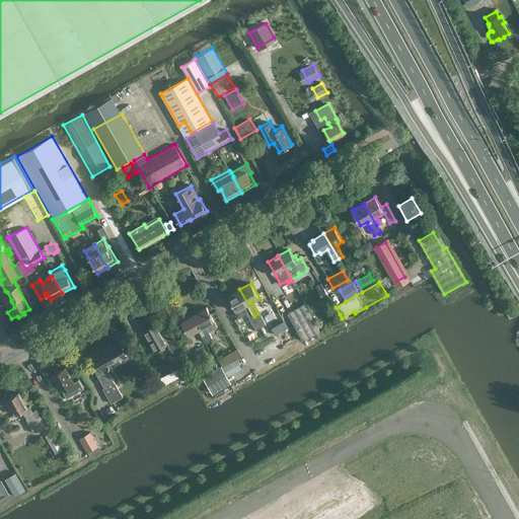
[(325,303),(331,300),(321,283),(315,286),(325,303)]
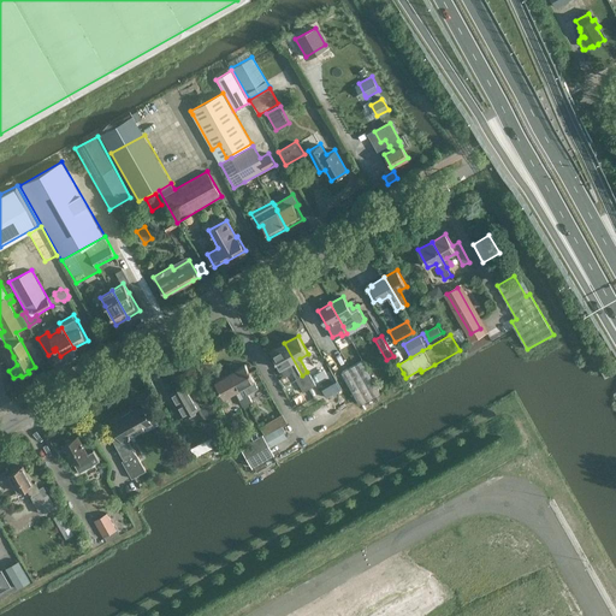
[(271,350),(285,377),(294,372),(297,378),(302,375),(284,343),(271,350)]
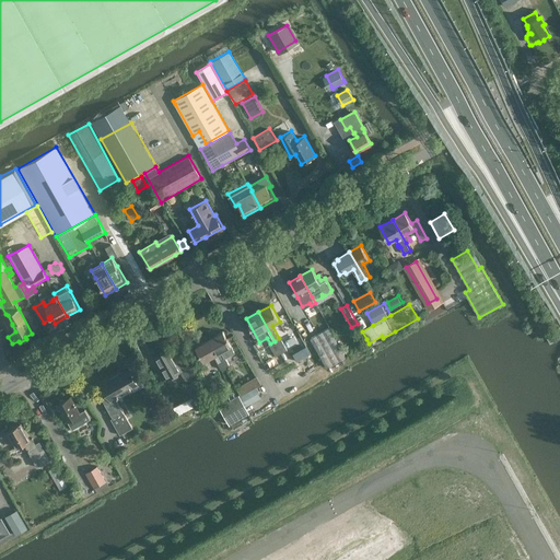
[(327,368),(346,358),(329,328),(311,338),(327,368)]
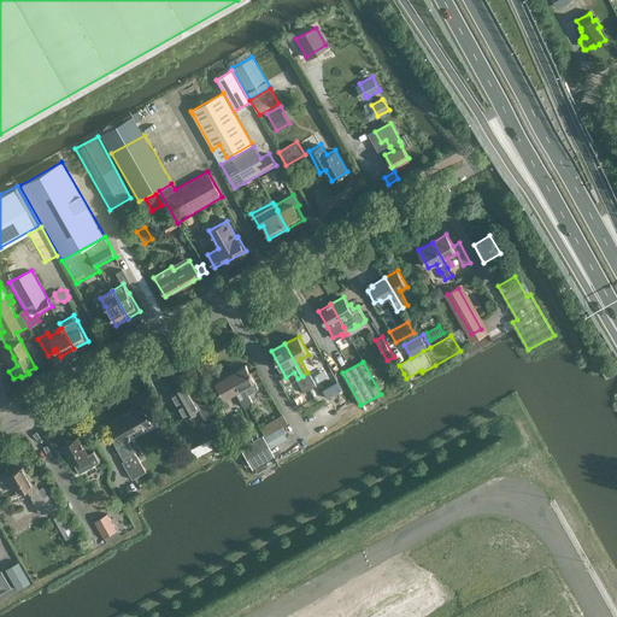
[(230,374),(248,405),(253,403),(248,395),(259,388),(246,365),(230,374)]
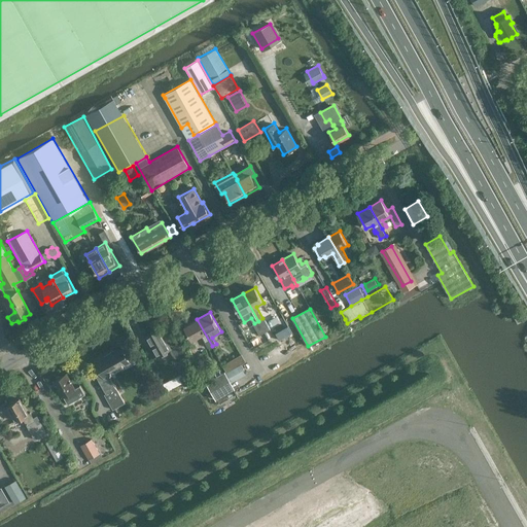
[(262,318),(258,321),(265,332),(271,329),(264,318),(262,318)]
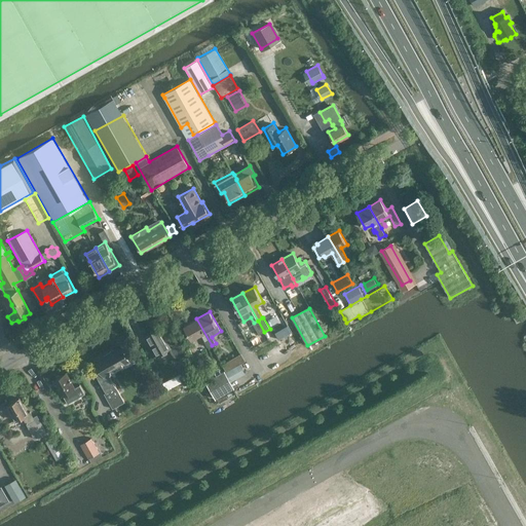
[(183,326),(192,340),(200,335),(208,347),(212,345),(196,318),(183,326)]
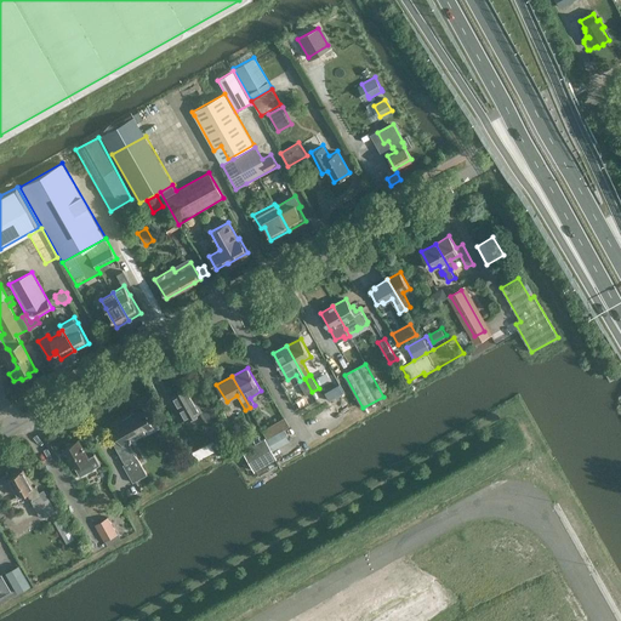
[(300,381),(298,382),(306,396),(312,392),(305,379),(300,381)]
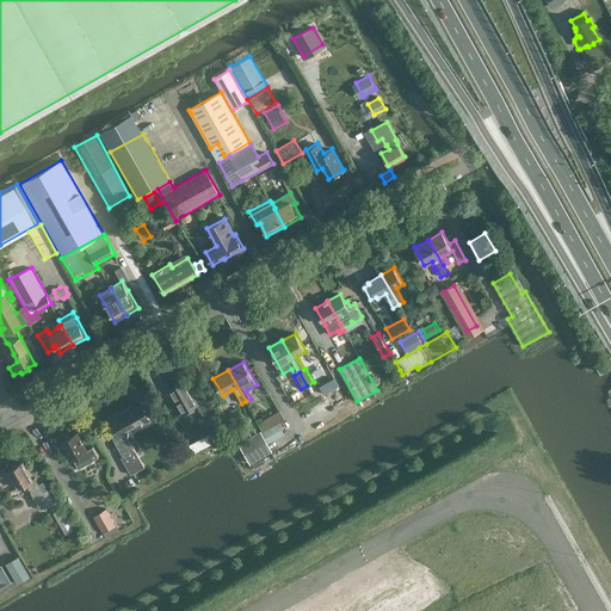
[(181,412),(191,407),(197,402),(184,380),(168,389),(181,412)]
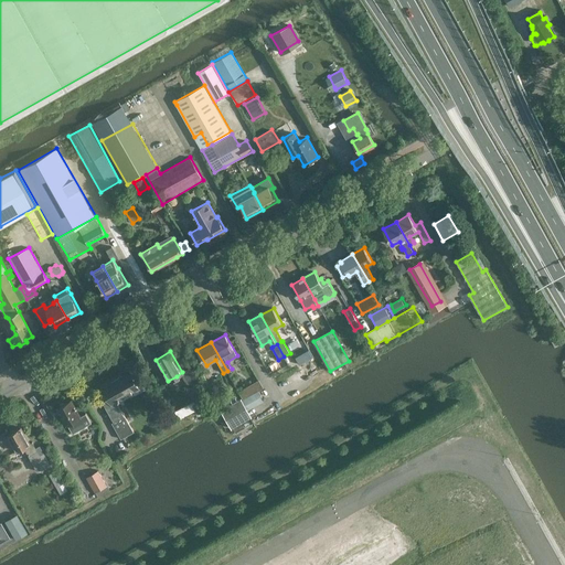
[(306,352),(297,355),(300,362),(309,359),(306,352)]
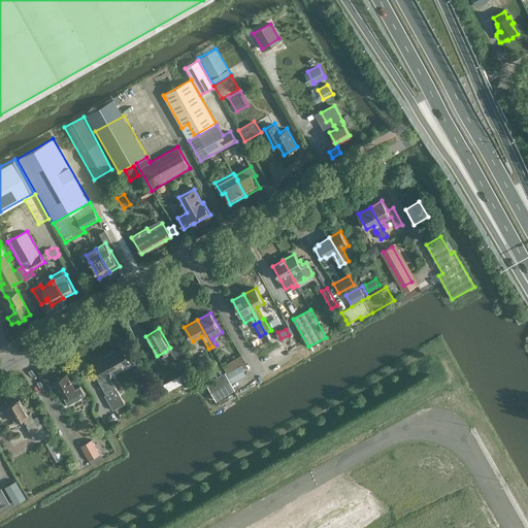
[(109,376),(131,363),(129,360),(134,356),(127,344),(122,348),(120,345),(95,359),(102,372),(96,375),(106,393),(104,394),(112,409),(125,402),(122,398),(117,388),(117,389),(109,376)]
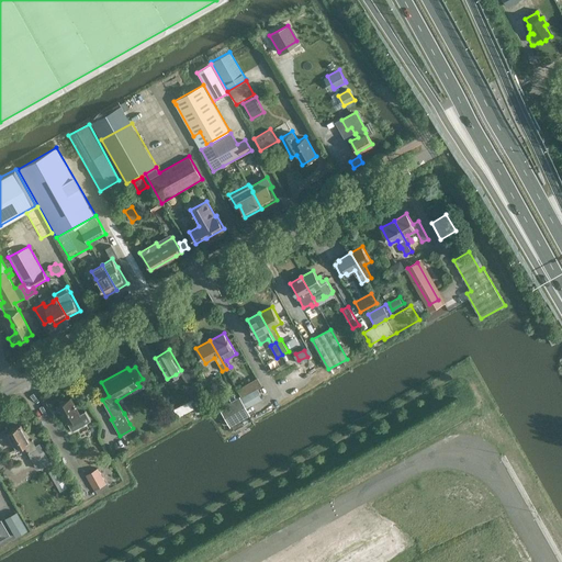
[(256,389),(243,396),(239,397),(246,409),(262,400),(256,389)]
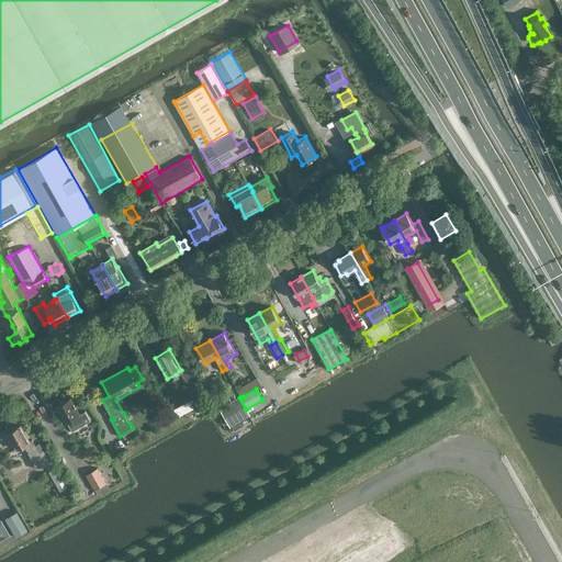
[(246,409),(239,397),(239,396),(221,407),(232,425),(249,415),(246,409)]
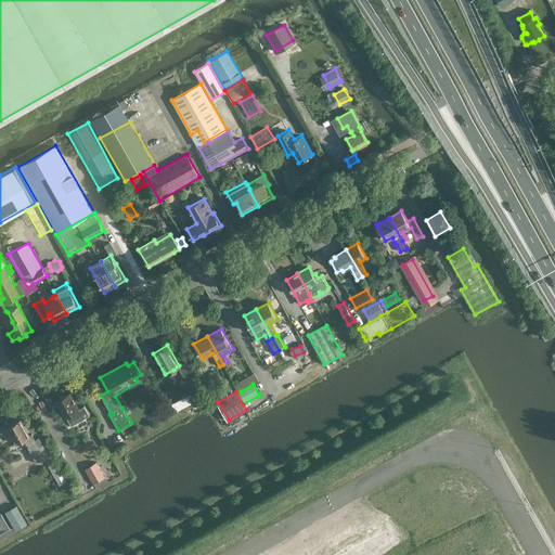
[(69,394),(68,394),(64,397),(62,395),(59,397),(59,399),(57,400),(62,408),(60,409),(65,417),(66,416),(72,425),(84,418),(90,415),(85,405),(78,409),(69,394)]
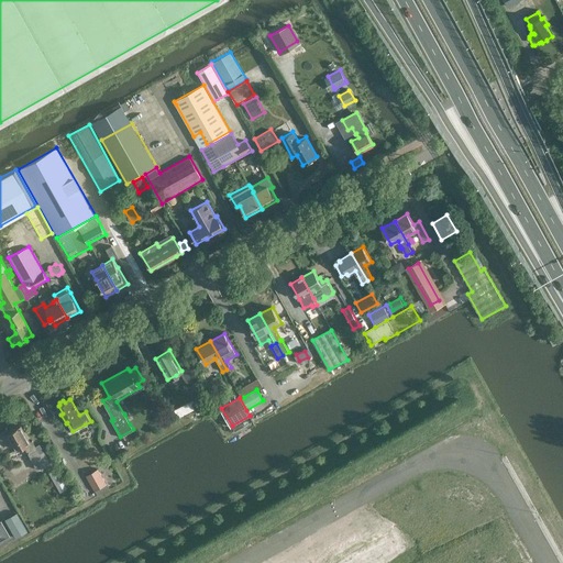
[(192,399),(175,408),(180,417),(198,408),(192,399)]
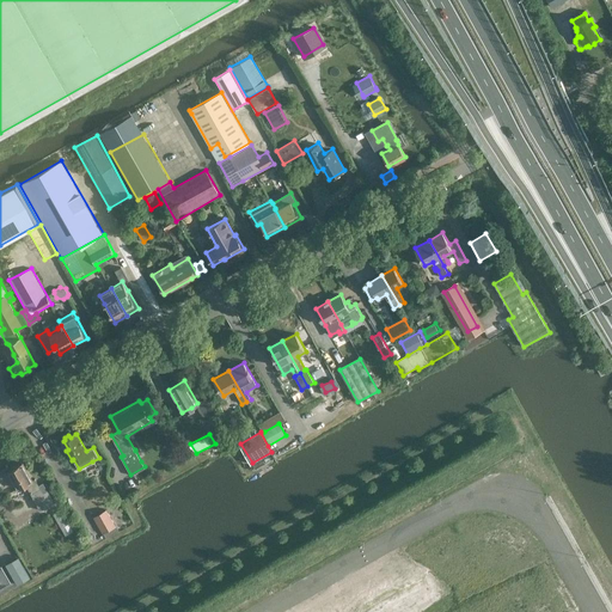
[(19,489),(26,484),(42,510),(55,503),(48,489),(43,493),(35,478),(32,481),(23,463),(8,470),(19,489)]
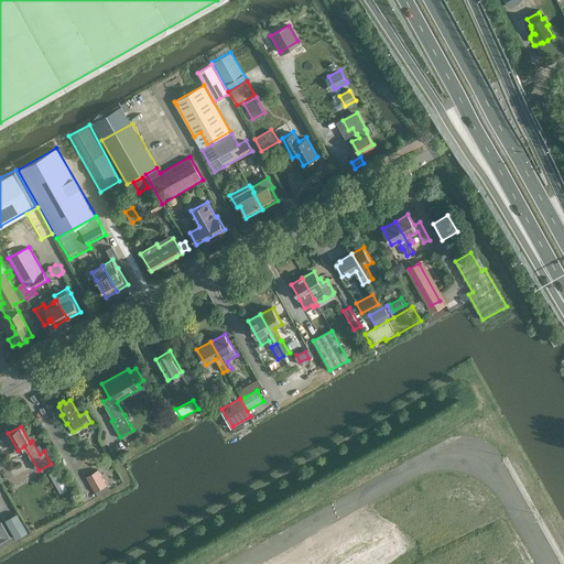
[(61,494),(67,489),(56,469),(49,474),(61,494)]
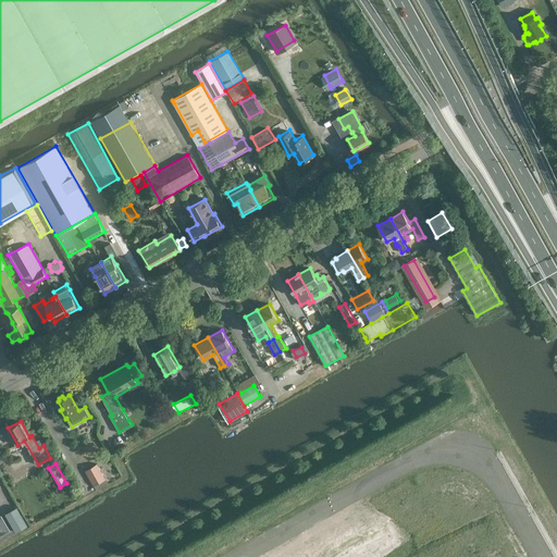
[(107,479),(97,463),(85,470),(94,485),(107,479)]
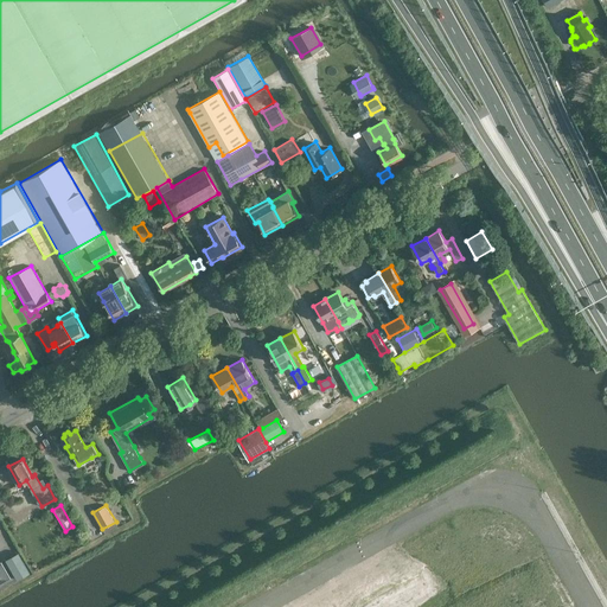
[(19,553),(6,560),(17,580),(30,573),(19,553)]
